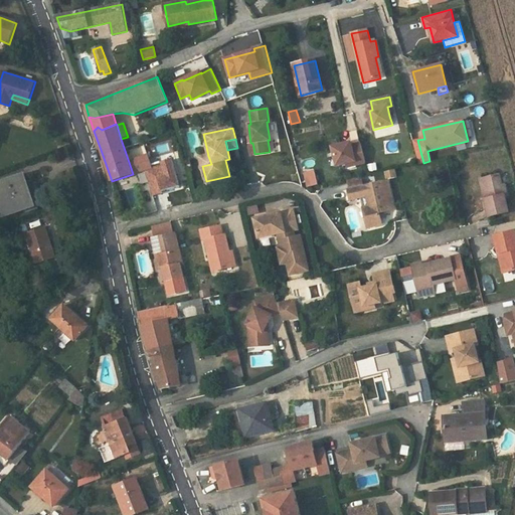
[(417,140),(412,142),(418,164),(423,163),(417,140)]
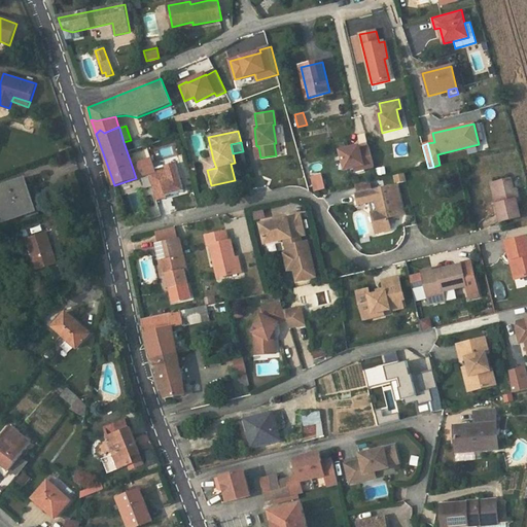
[(354,167),(363,165),(364,169),(374,167),(370,146),(360,149),(359,146),(340,150),(345,170),(354,167)]
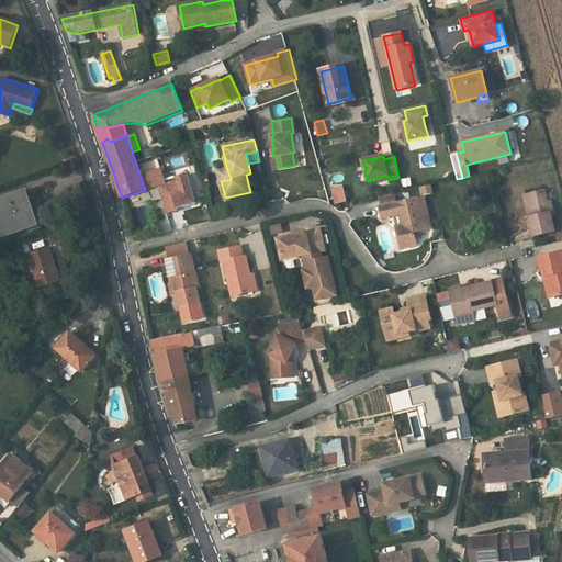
[(150,169),(160,167),(157,157),(148,159),(150,169)]
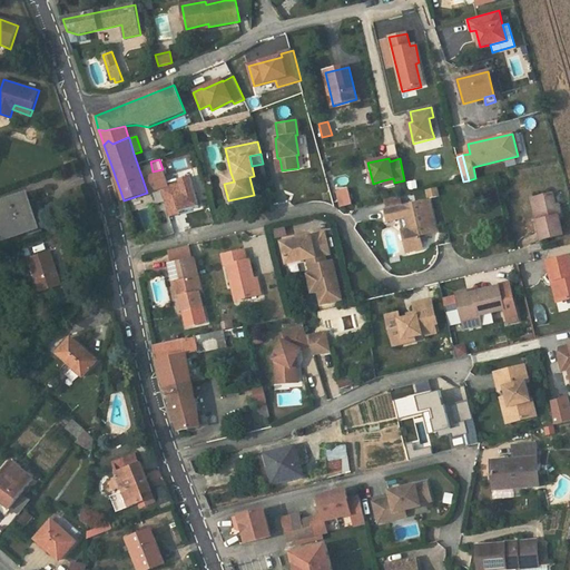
[(164,173),(143,179),(147,193),(150,192),(147,183),(166,177),(164,173)]
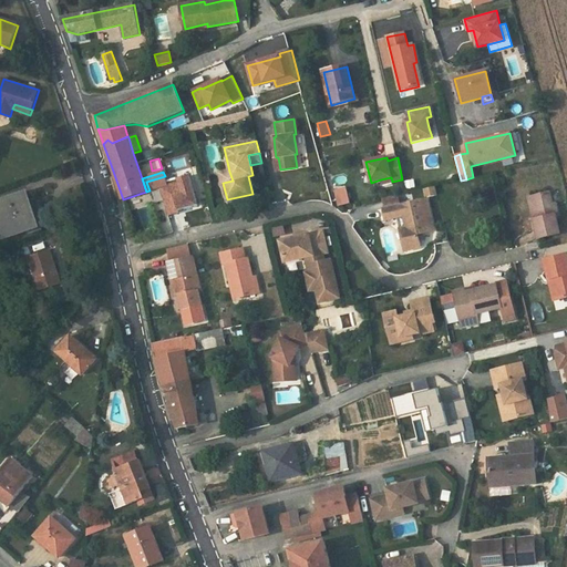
[(233,181),(229,172),(220,174),(223,183),(233,181)]
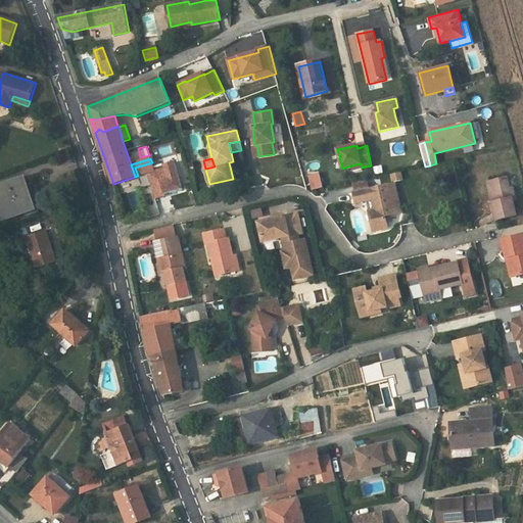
[(154,171),(148,173),(155,198),(165,196),(164,194),(183,189),(175,161),(163,164),(164,169),(154,171)]
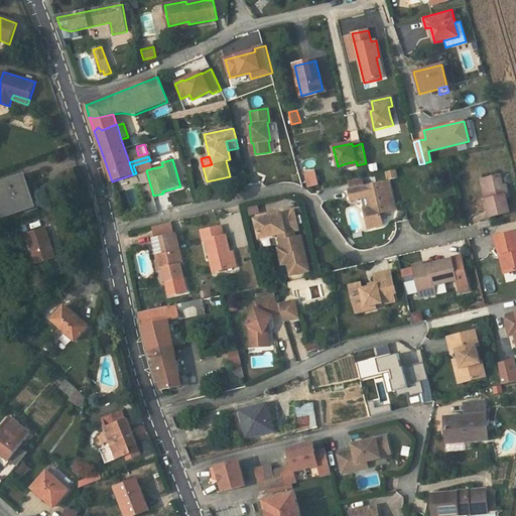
[(133,165),(136,173),(146,170),(152,168),(150,160),(133,165)]
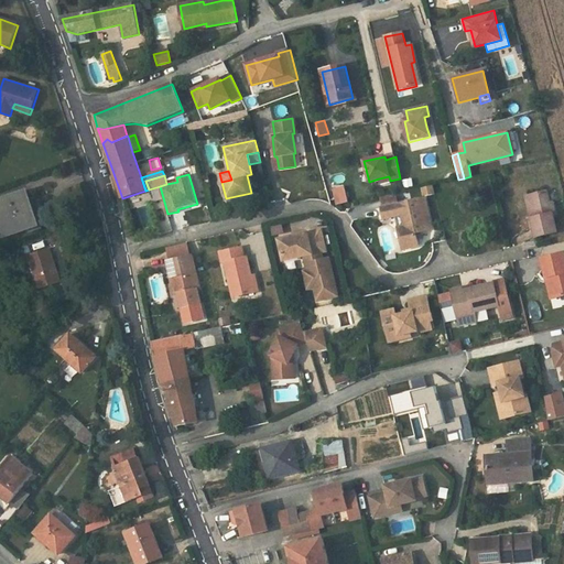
[(432,184),(421,187),(423,196),(434,193),(432,184)]
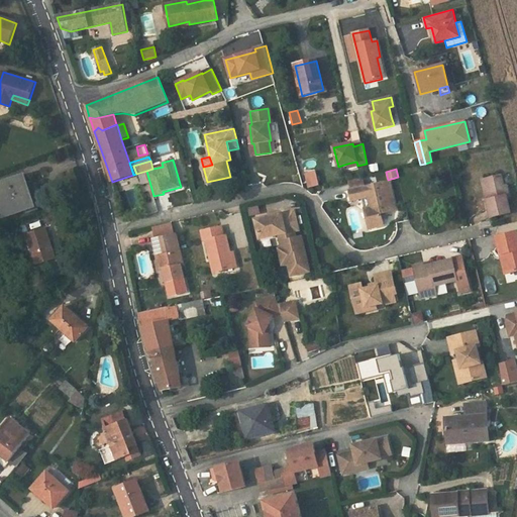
[(316,172),(306,175),(309,188),(319,185),(316,172)]
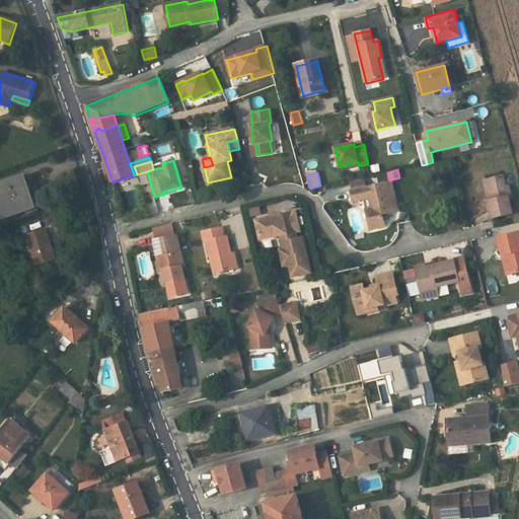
[(503,175),(487,179),(492,200),(489,201),(493,219),(512,213),(508,197),(512,196),(509,186),(506,187),(503,175)]
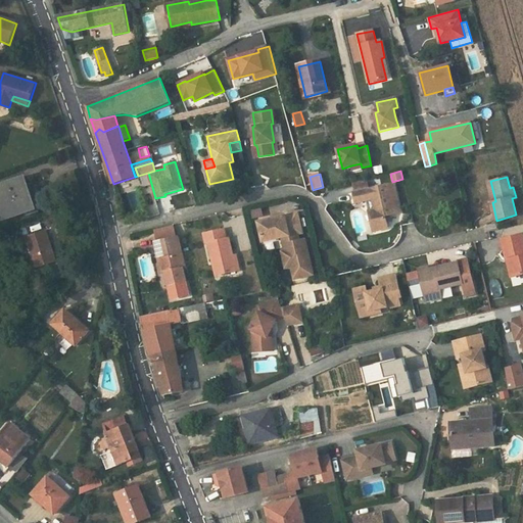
[(21,179),(0,186),(0,210),(3,220),(35,209),(30,194),(27,195),(21,179)]
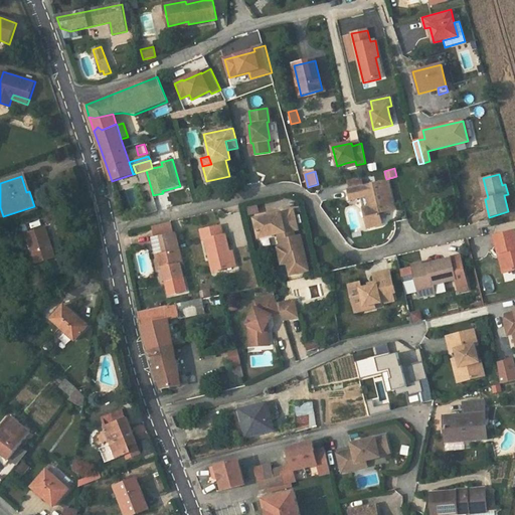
[(363,186),(360,177),(359,177),(349,179),(351,189),(363,186)]
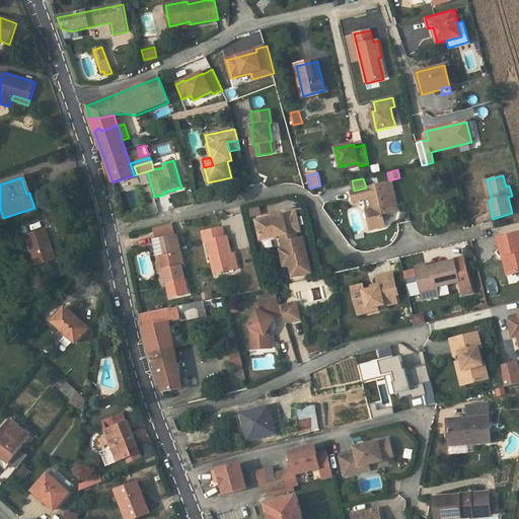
[(376,208),(372,209),(366,210),(371,230),(385,226),(382,214),(397,211),(391,181),(366,188),(354,191),(351,192),(354,201),(370,198),(373,197),(376,208)]
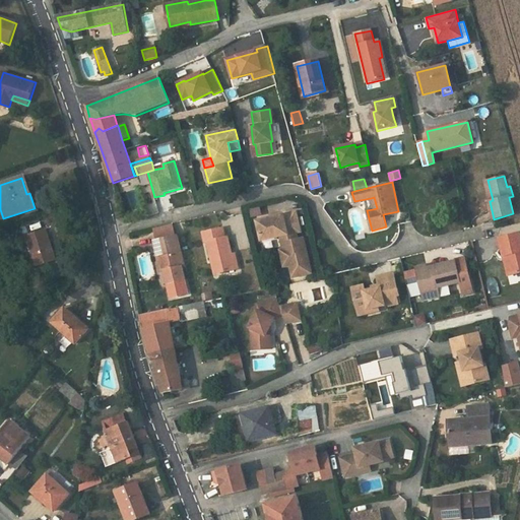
[(280,237),(283,251),(294,256),(295,259),(289,265),(291,273),(300,271),(301,276),(311,273),(304,240),(299,241),(297,233),(302,233),(297,212),(257,221),(261,241),(280,237)]
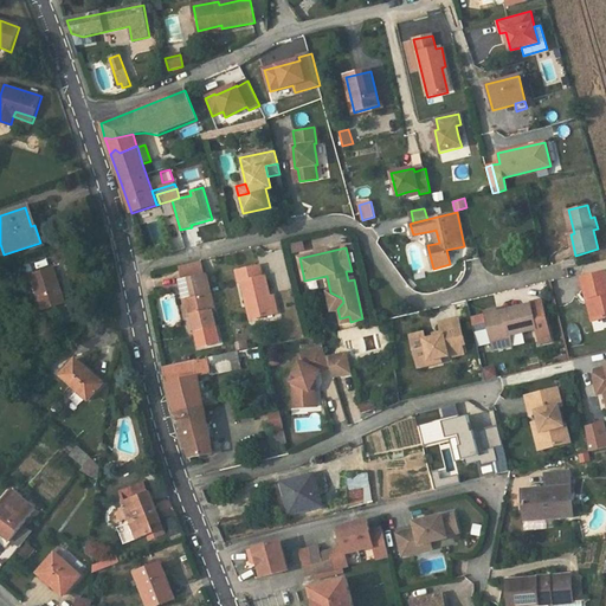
[(180,268),(182,279),(204,275),(200,263),(180,268)]
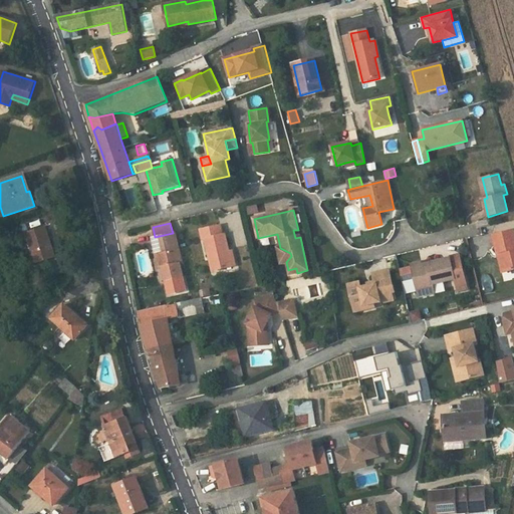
[(18,224),(0,230),(3,239),(21,233),(18,224)]
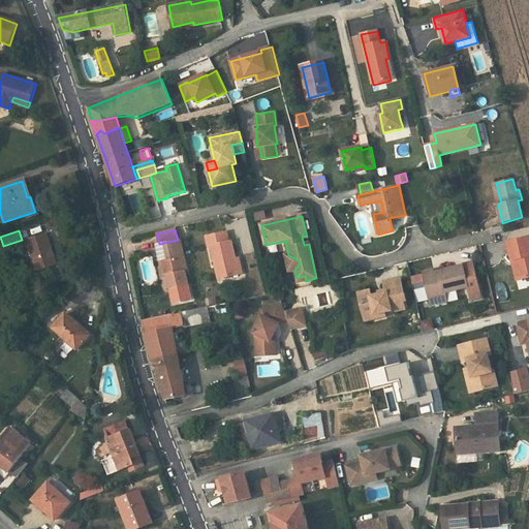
[(218,278),(239,274),(236,259),(231,241),(228,242),(226,231),(206,237),(208,247),(211,247),(218,278)]
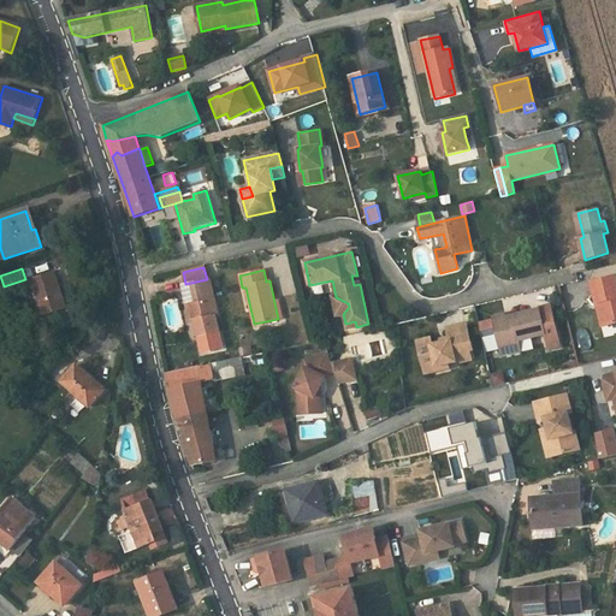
[(53,272),(31,279),(42,315),(65,308),(53,272)]
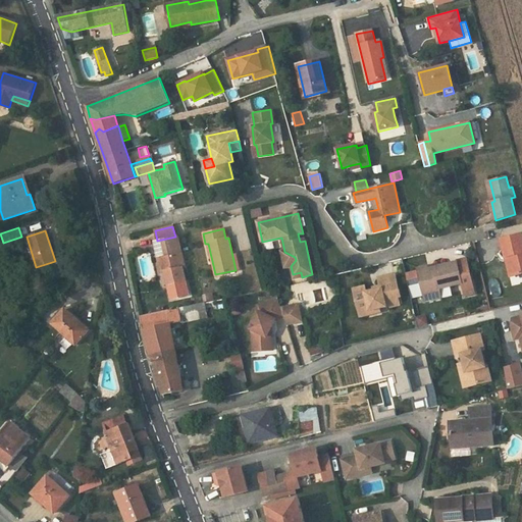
[(501,239),(505,257),(510,256),(515,276),(521,273),(521,235),(501,239)]
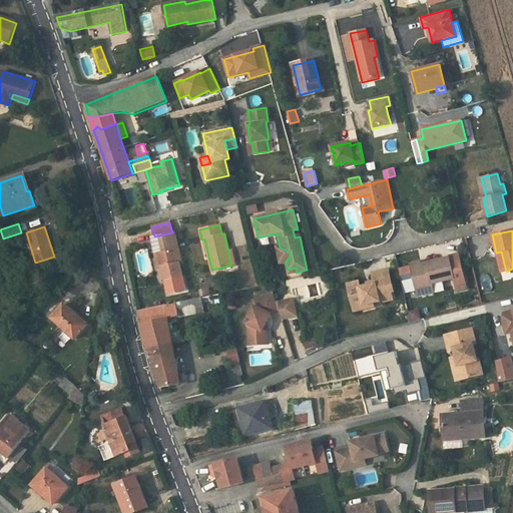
[(158,251),(161,267),(165,280),(182,276),(178,263),(182,262),(174,232),(172,232),(154,236),(152,237),(156,252),(158,251)]
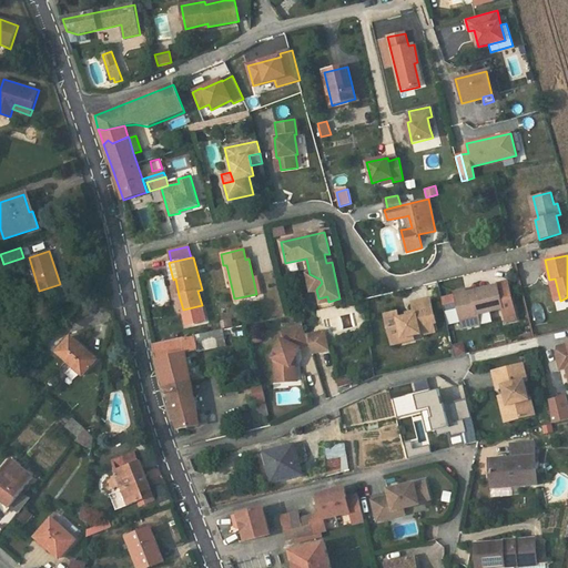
[(310,292),(316,290),(322,283),(321,280),(310,274),(306,275),(310,292)]
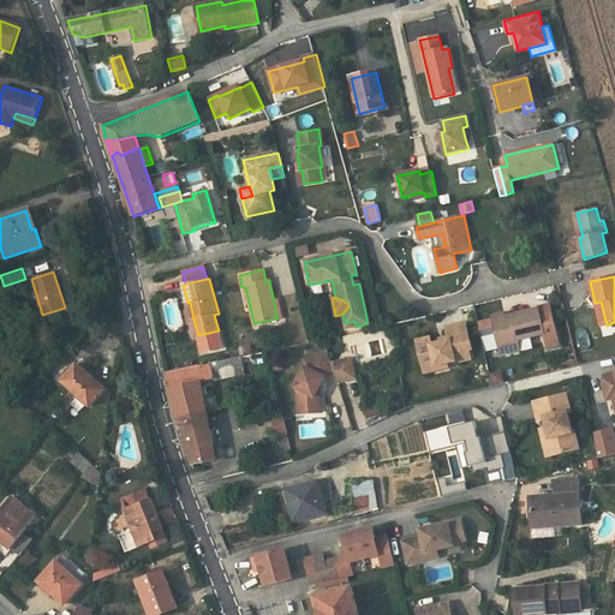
[(601,327),(607,326),(601,302),(595,303),(601,327)]
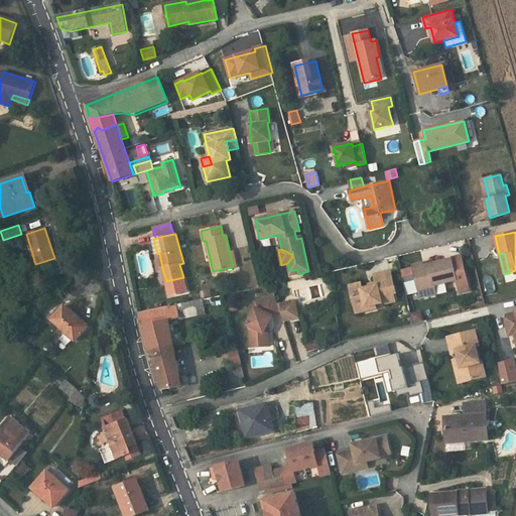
[(418,290),(419,294),(432,291),(431,286),(455,281),(457,293),(467,291),(459,257),(449,259),(449,260),(431,265),(432,267),(423,269),(422,264),(412,266),(413,269),(418,290)]
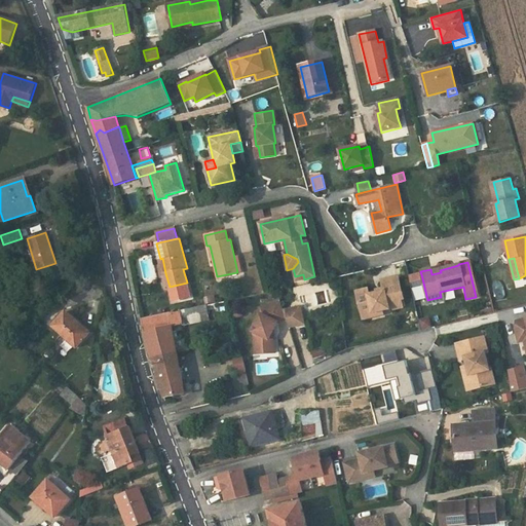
[(426,296),(421,274),(409,277),(414,299),(426,296)]
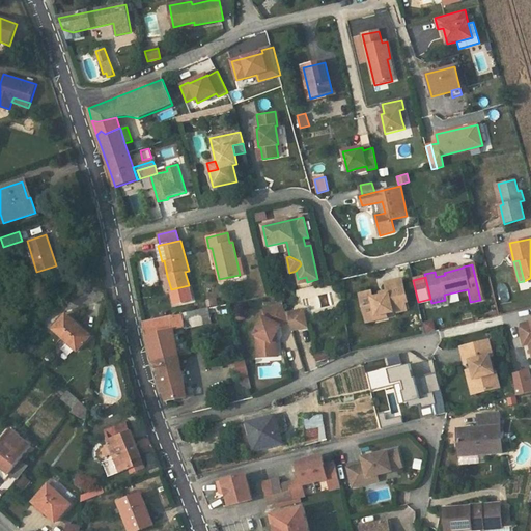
[(359,295),(364,317),(375,314),(375,316),(386,314),(397,311),(397,312),(407,310),(402,296),(406,295),(401,279),(386,283),(388,294),(372,298),(370,291),(359,295)]
